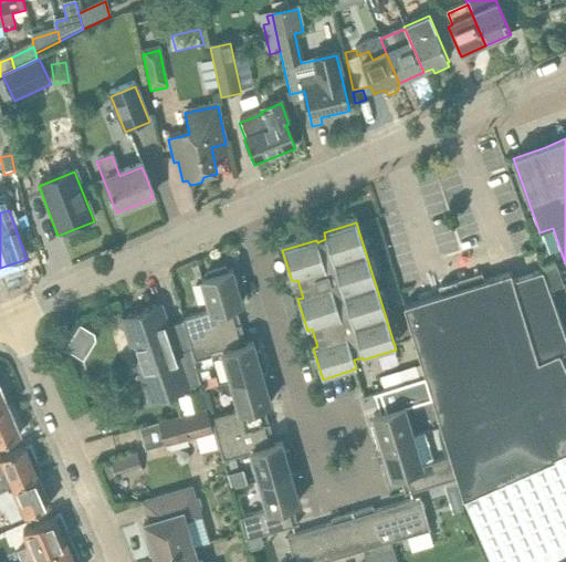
[(182,322),(189,342),(241,328),(241,326),(236,329),(230,310),(242,306),(232,273),(227,274),(226,271),(206,277),(207,280),(201,282),(210,313),(182,322)]
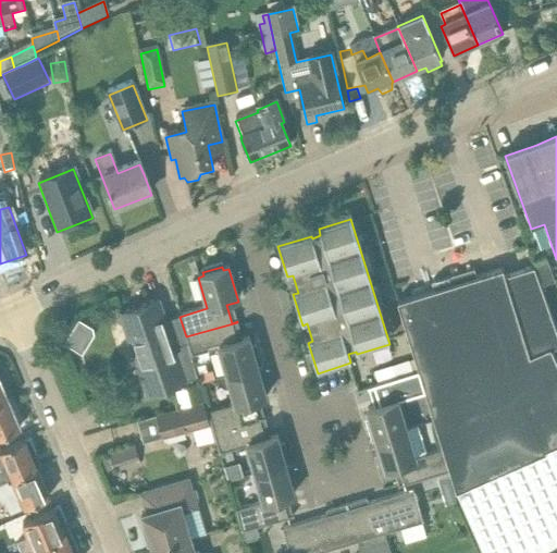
[(450,474),(456,491),(556,446),(556,360),(552,349),(556,347),(556,334),(534,269),(505,279),(503,271),(475,279),(473,272),(431,285),(433,292),(397,304),(419,373),(425,394),(443,451),(450,474)]
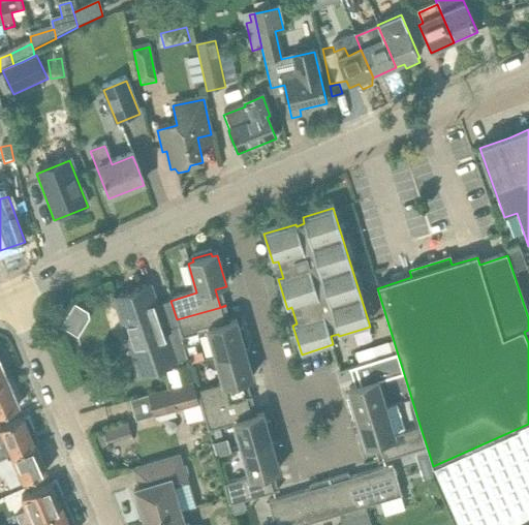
[(165,332),(150,287),(114,300),(142,378),(179,366),(178,364),(187,361),(184,351),(182,352),(174,329),(165,332)]
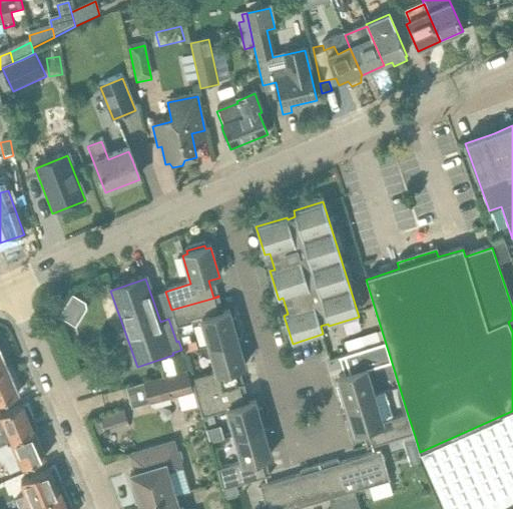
[(74,295),(60,318),(78,328),(91,305),(74,295)]
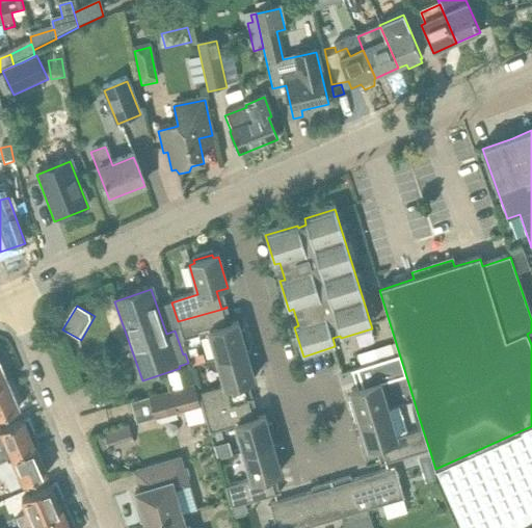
[(209,334),(217,361),(250,351),(250,350),(249,351),(244,333),(241,334),(238,324),(227,327),(221,310),(227,309),(227,308),(178,321),(183,341),(209,334)]
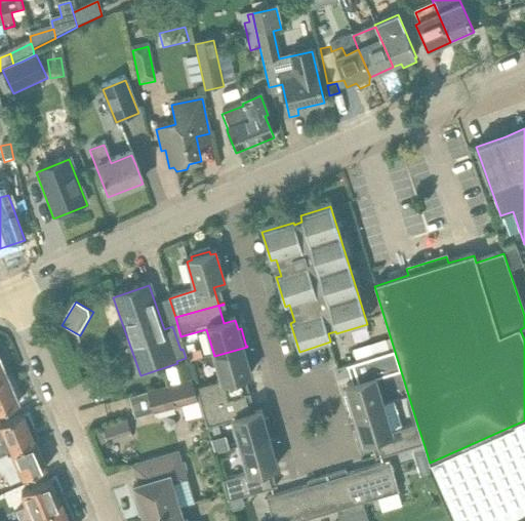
[(248,348),(247,347),(214,356),(221,383),(196,390),(202,409),(250,396),(250,395),(245,397),(240,379),(251,376),(248,367),(252,366),(246,348),(248,348)]
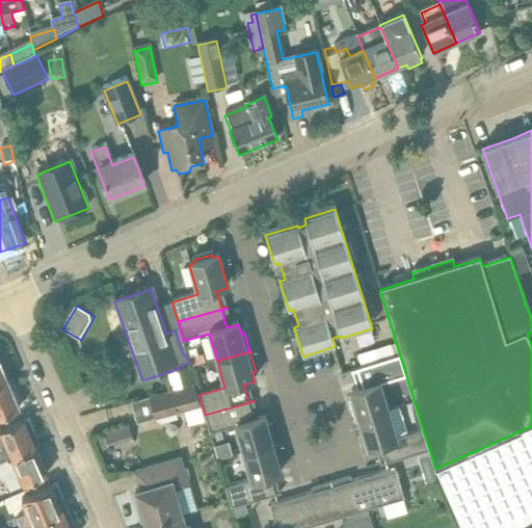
[(203,357),(188,361),(190,369),(205,365),(203,357)]
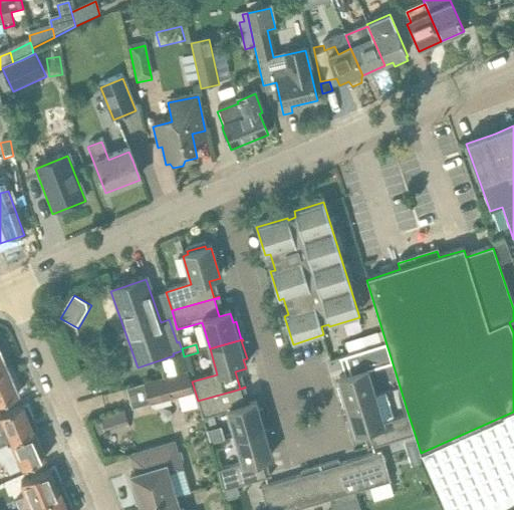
[(342,409),(376,399),(368,372),(393,363),(387,344),(339,359),(340,361),(345,360),(350,376),(339,380),(341,390),(338,391),(343,408),(342,408),(342,409)]
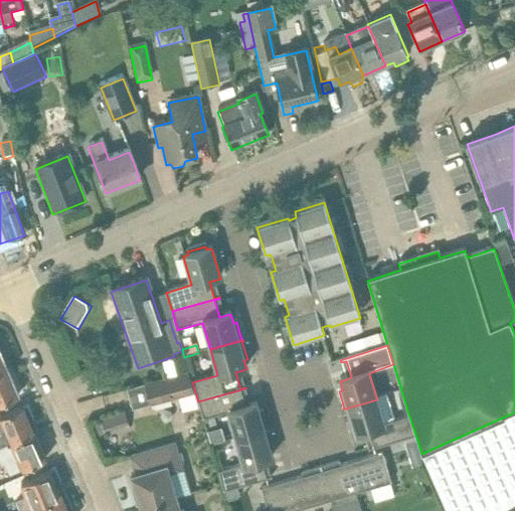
[(184,358),(173,361),(177,377),(189,374),(184,358)]
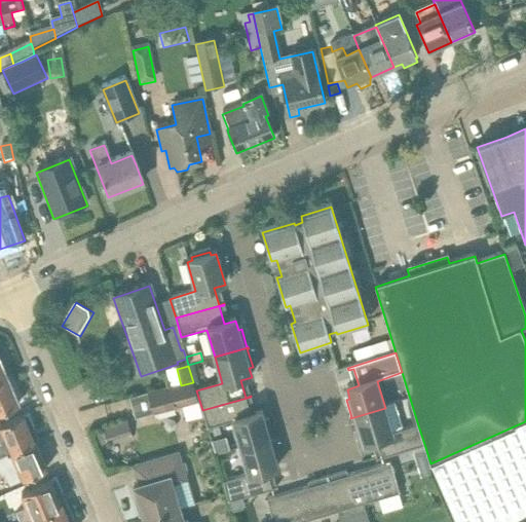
[(0,383),(0,414),(19,407),(7,380),(0,383)]
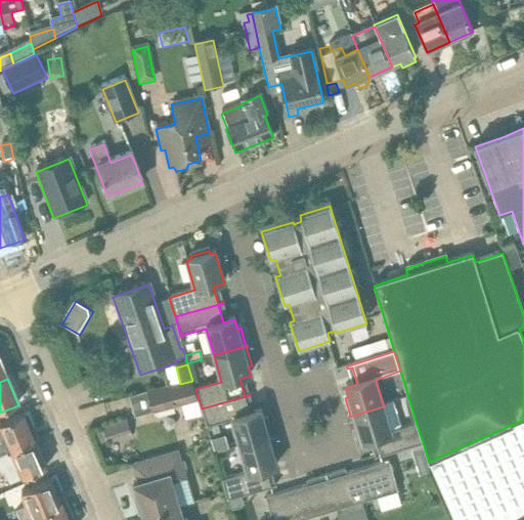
[(135,419),(154,414),(198,401),(192,381),(180,384),(129,398),(135,419)]
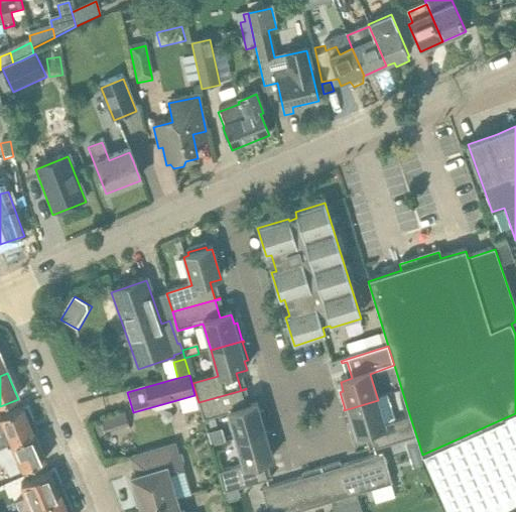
[(228,415),(235,440),(269,431),(269,430),(268,431),(263,413),(259,414),(257,405),(246,408),(241,392),(246,390),(246,389),(199,402),(205,422),(228,415)]
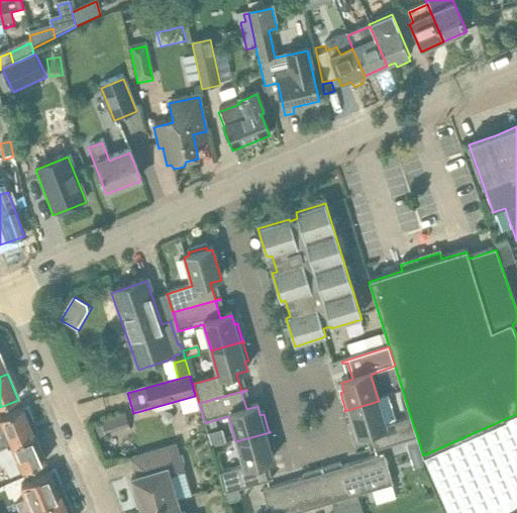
[(379,401),(344,411),(345,412),(346,412),(351,429),(355,428),(357,437),(364,435),(370,434),(375,450),(370,452),(370,453),(418,439),(411,418),(396,423),(388,398),(379,401)]
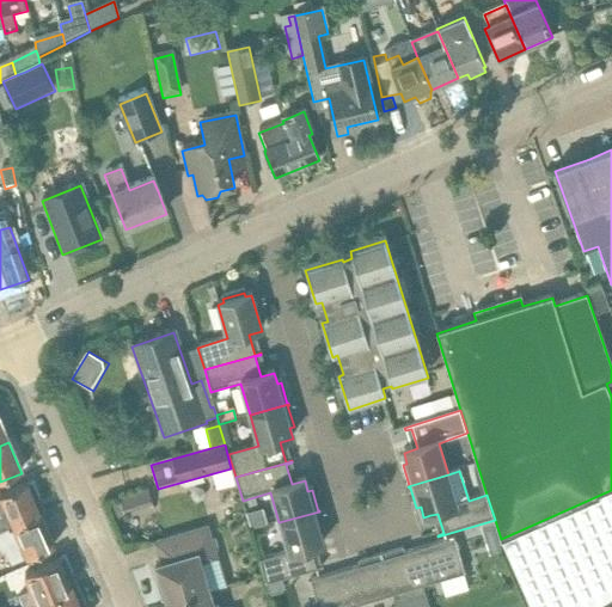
[(41,502),(32,484),(1,497),(0,497),(0,534),(41,517),(36,504),(41,502)]
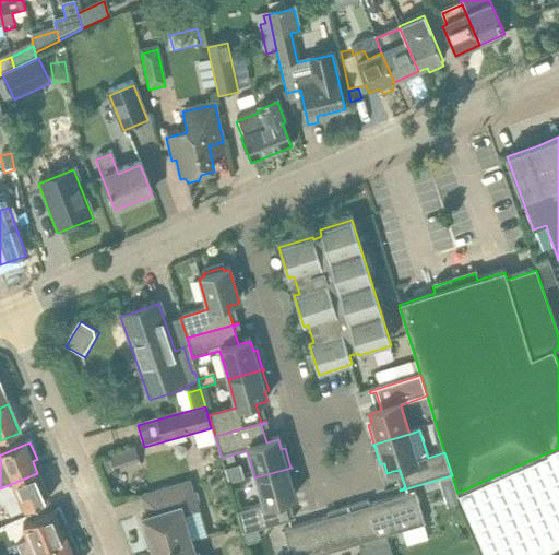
[(545,554),(558,548),(558,448),(458,493),(459,497),(484,554),(545,554)]
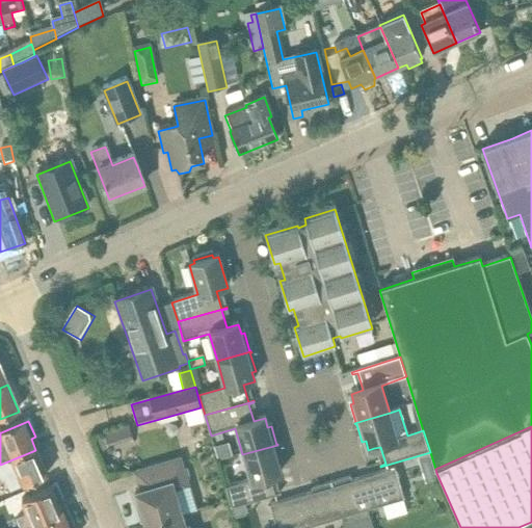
[(104,437),(108,450),(133,442),(129,428),(104,437)]
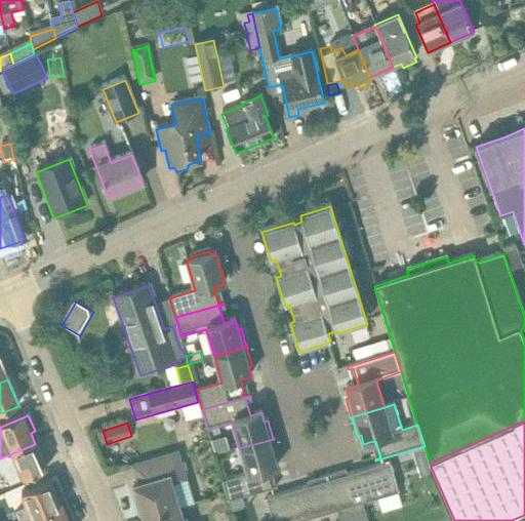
[(274,439),(239,448),(246,475),(223,482),(229,503),(242,499),(277,489),(276,487),(271,489),(266,472),(277,469),(275,459),(278,458),(273,440),(275,440),(274,439)]
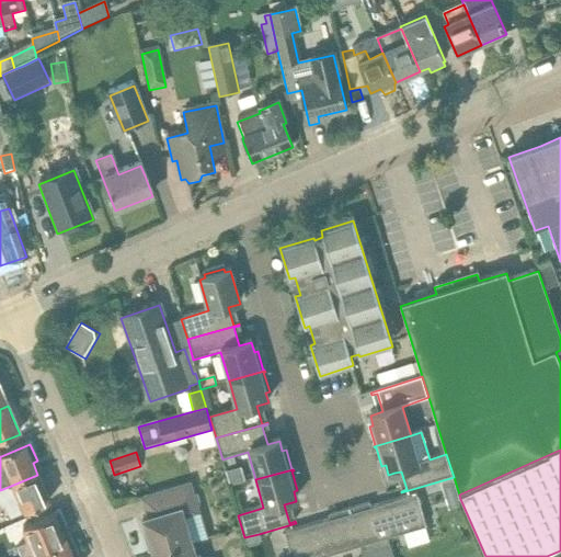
[(50,502),(37,475),(0,490),(0,503),(2,509),(6,508),(10,520),(21,515),(50,502)]
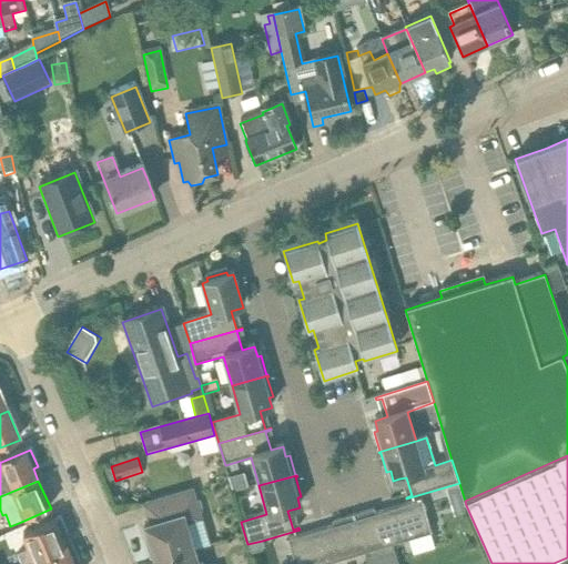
[(458,489),(446,492),(454,516),(466,513),(458,489)]
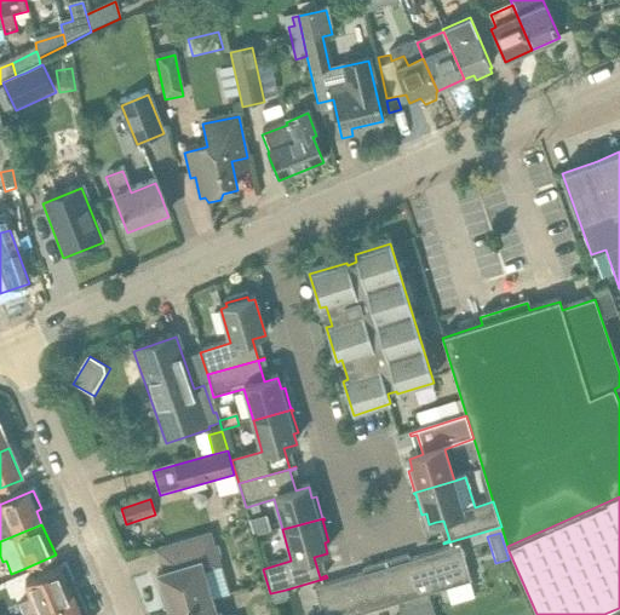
[(162,573),(158,574),(162,590),(159,591),(165,610),(168,609),(170,613),(212,601),(228,596),(227,593),(219,569),(210,536),(189,542),(166,550),(172,570),(162,573)]
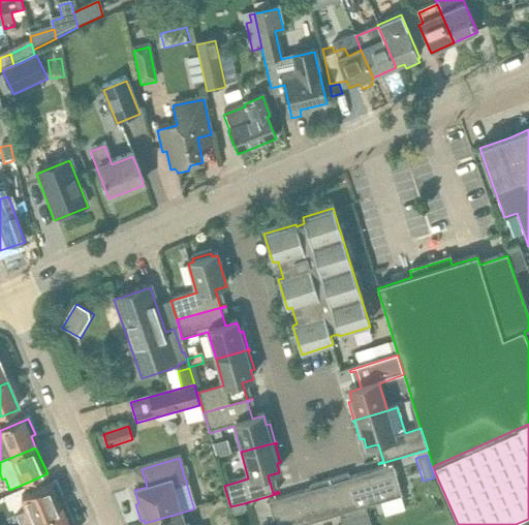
[(329,481),(339,516),(366,507),(402,497),(393,467),(349,481),(348,476),(331,482),(330,481),(329,481)]
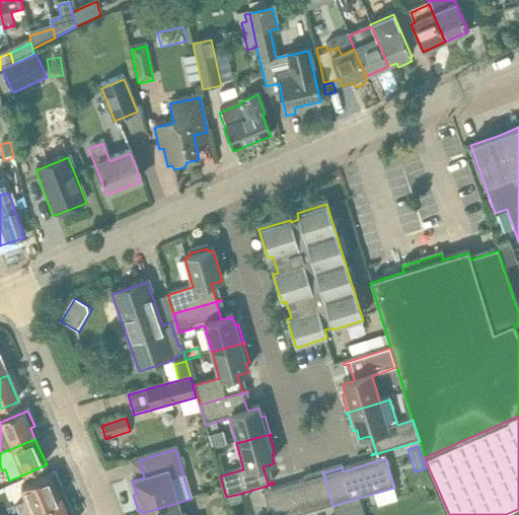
[(303,514),(332,506),(322,471),(322,472),(322,473),(305,479),(306,482),(263,495),(269,514),(303,514)]
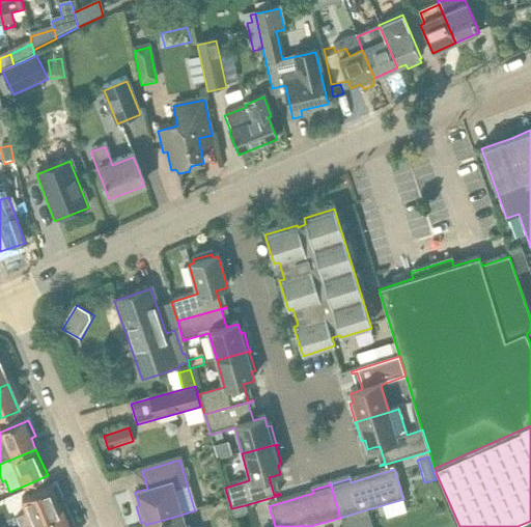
[(63,514),(59,503),(63,501),(56,486),(21,500),(27,515),(16,520),(18,526),(33,526),(63,514)]
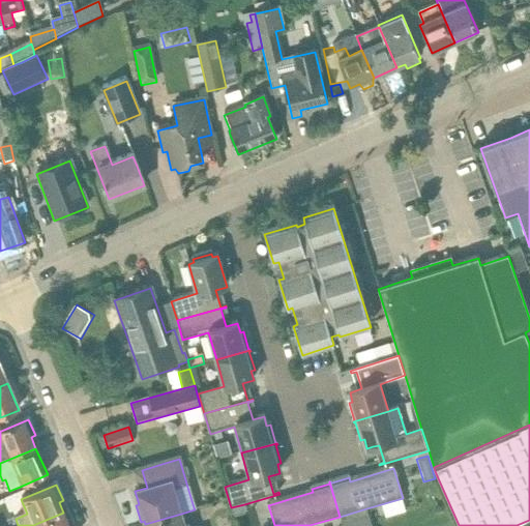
[(244,504),(231,507),(235,519),(244,517),(246,513),(244,504)]
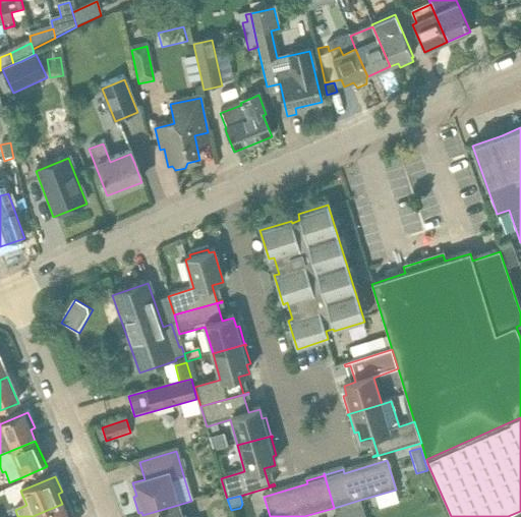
[(360,500),(334,508),(337,516),(365,516),(360,500)]
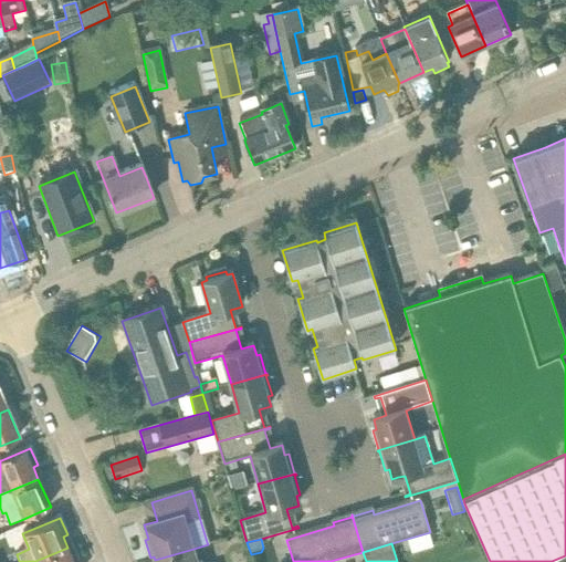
[(67,548),(37,561),(79,561),(72,545),(67,548)]
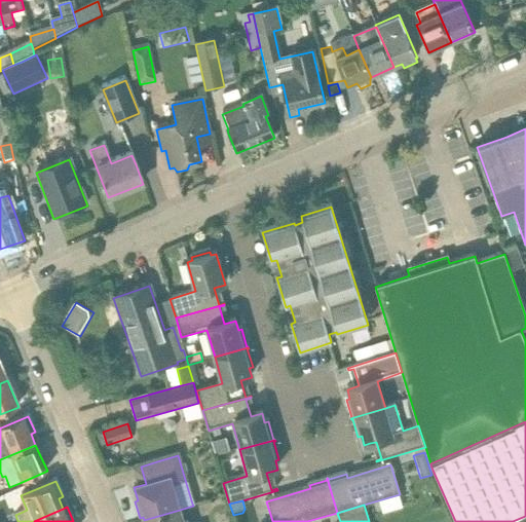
[(183,521),(180,510),(144,520),(144,521),(183,521)]
